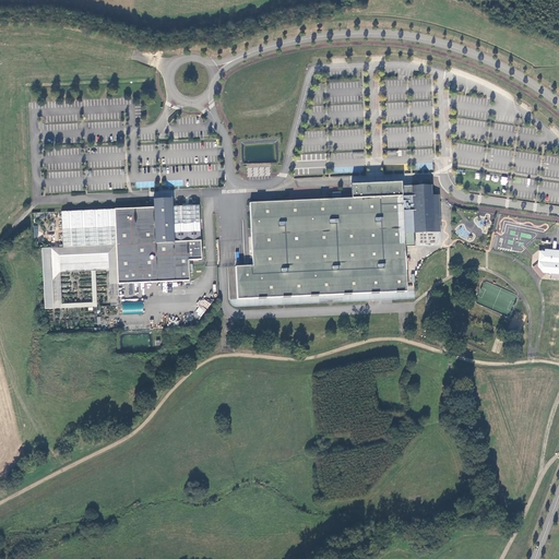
[(353,198),(250,202),(253,265),(236,266),(238,299),(407,292),(405,233),(435,232),(433,205),(433,202),(432,199),(432,194),(432,186),(417,186),(413,186),(402,186),(402,181),(352,185),(353,198)]
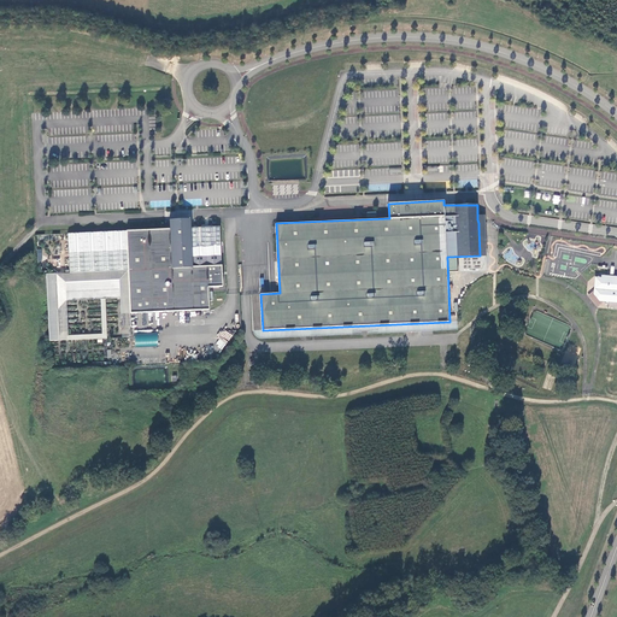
[(209,310),(207,288),(222,287),(219,227),(189,228),(189,219),(180,219),(169,219),(169,229),(68,234),(69,272),(127,270),(129,313),(130,313),(209,310)]
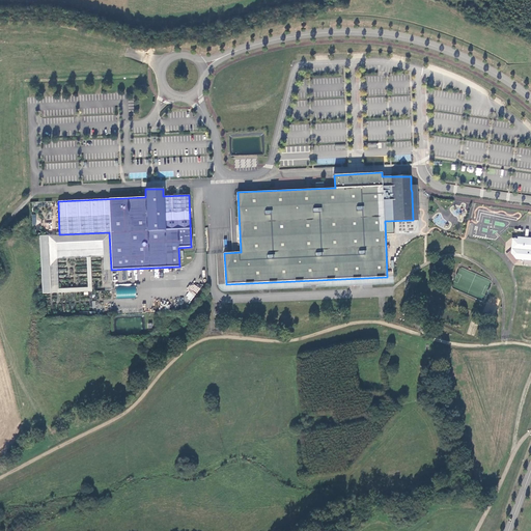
[(109,232),(59,234),(48,235),(49,267),(56,258),(56,243),(102,241),(103,270),(111,270),(109,232)]
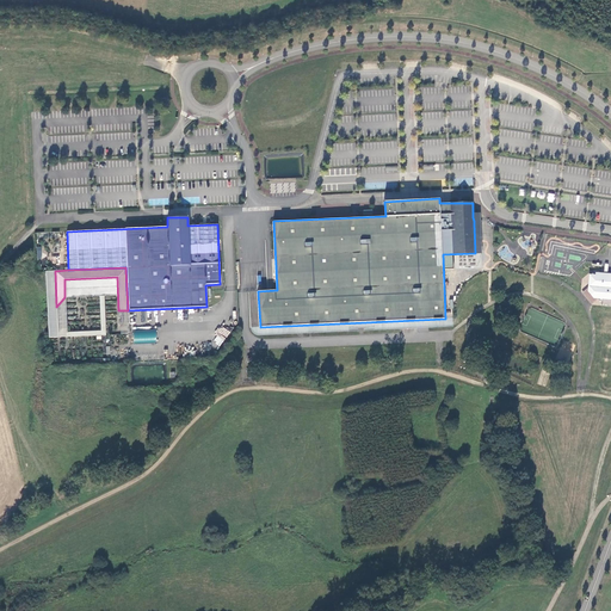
[(56,307),(55,271),(45,271),(49,338),(57,338),(56,307)]
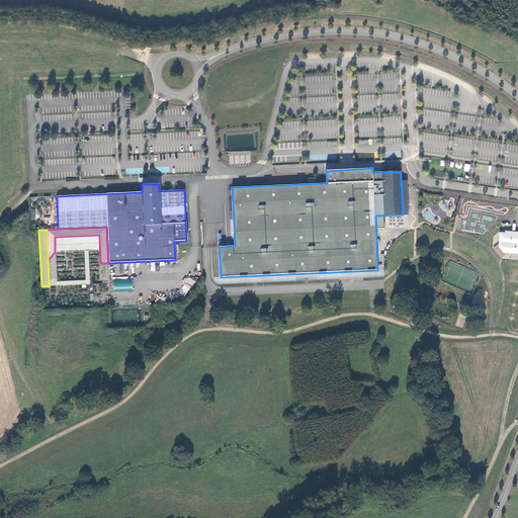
[(504,233),(499,233),(498,248),(502,253),(517,254),(517,232),(504,231),(504,233)]
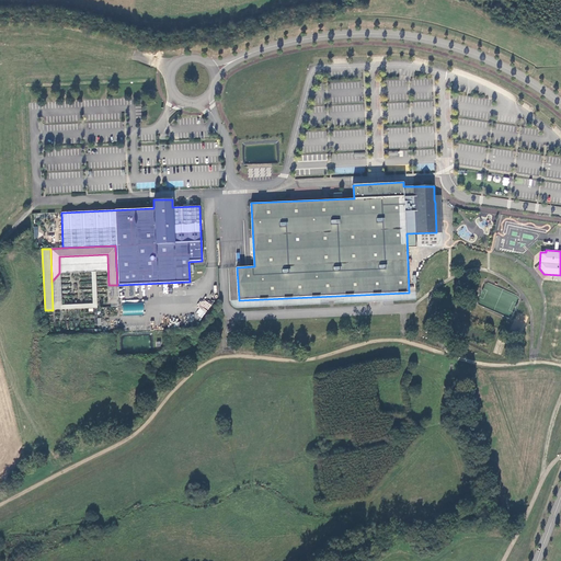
[(194,312),(202,319),(212,305),(204,299),(194,312)]
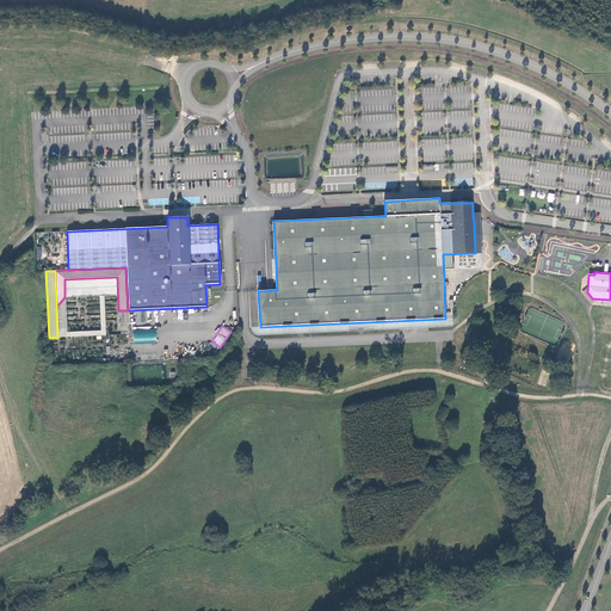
[(134,343),(156,344),(156,329),(134,329),(134,343)]
